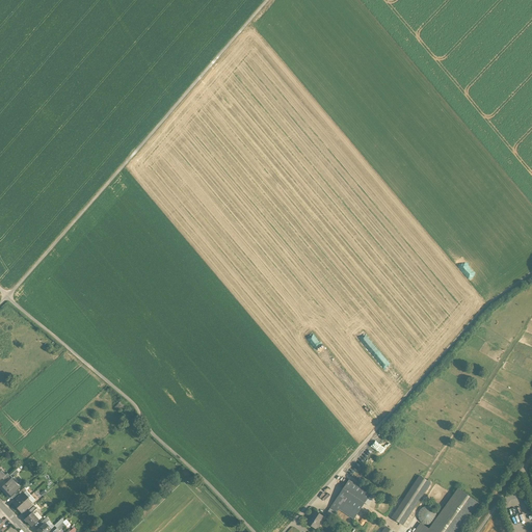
[(19,468),(11,475),(14,477),(21,471),(19,468)]
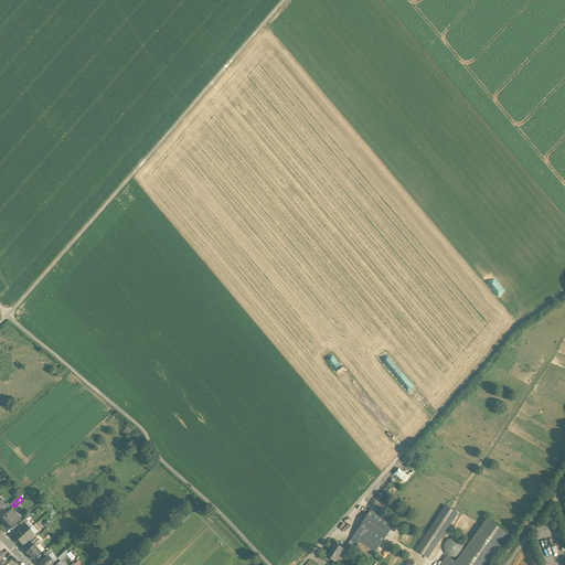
[(446,505),(416,551),(428,557),(457,513),(446,505)]
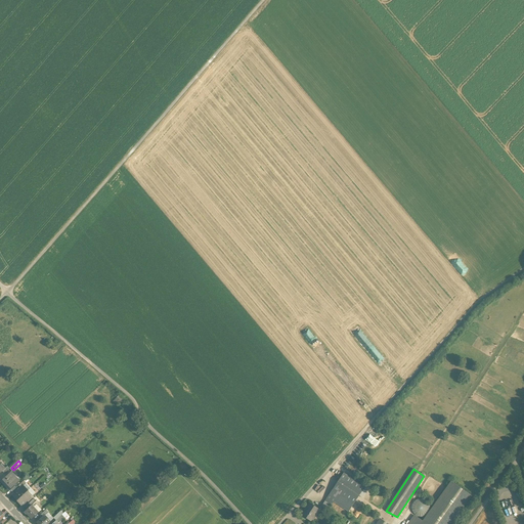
[(10,472),(0,481),(8,490),(14,485),(16,483),(12,478),(14,476),(10,472)]
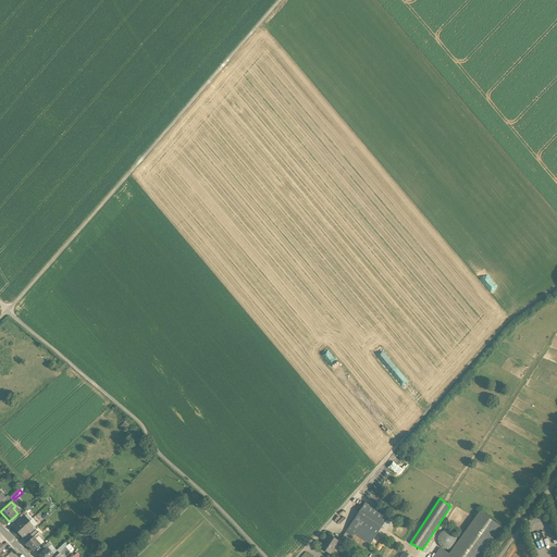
[(388,518),(366,503),(345,533),(353,537),(355,533),(371,544),(388,518)]
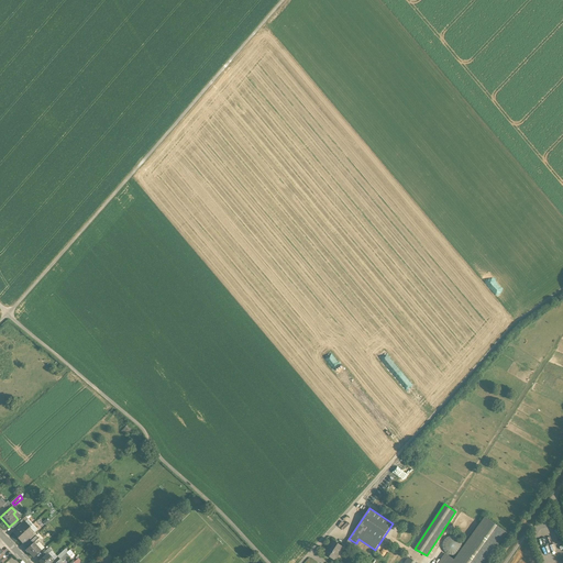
[(454,561),(445,554),(439,562),(484,562),(507,533),(485,518),(454,561)]
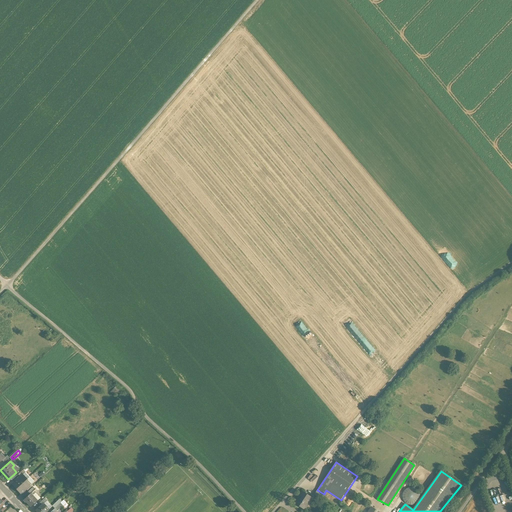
[(34,482),(25,473),(22,475),(20,477),(12,485),(21,494),(26,490),(29,486),(31,484),(34,482)]
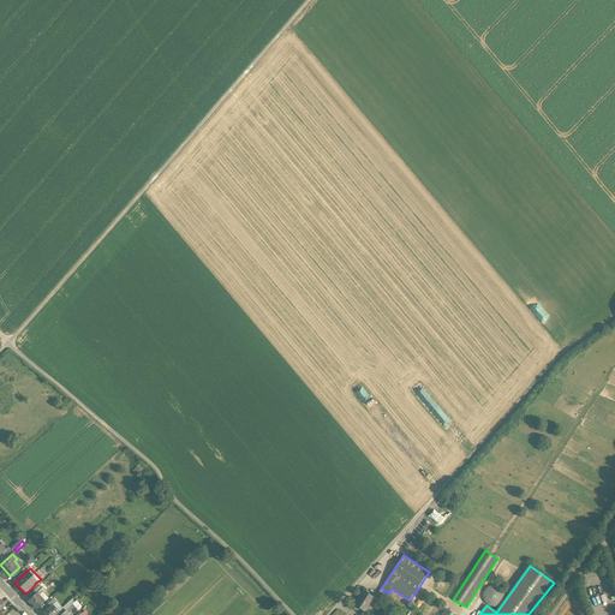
[(506,592),(505,590),(502,586),(499,584),(495,584),(491,584),(489,585),(485,587),(484,591),(484,595),(484,597),(485,601),(488,603),(491,604),(495,605),(499,604),(501,603),(503,599),(506,597),(506,592)]
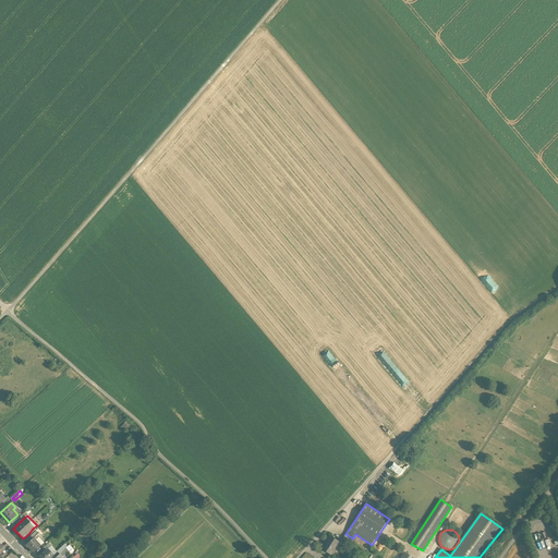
[(31,536),(27,538),(29,542),(38,534),(36,531),(31,536)]
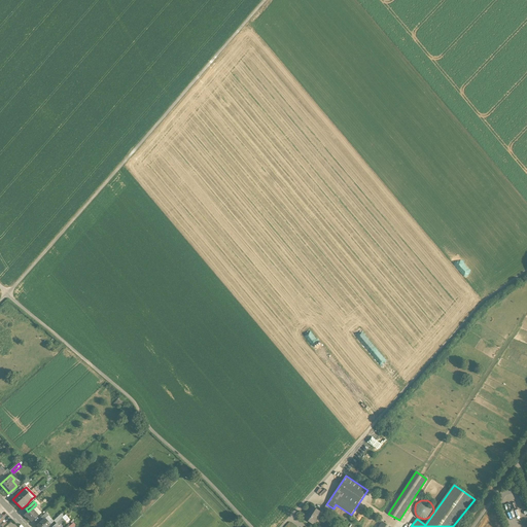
[(506,505),(512,520),(517,518),(512,503),(506,505)]
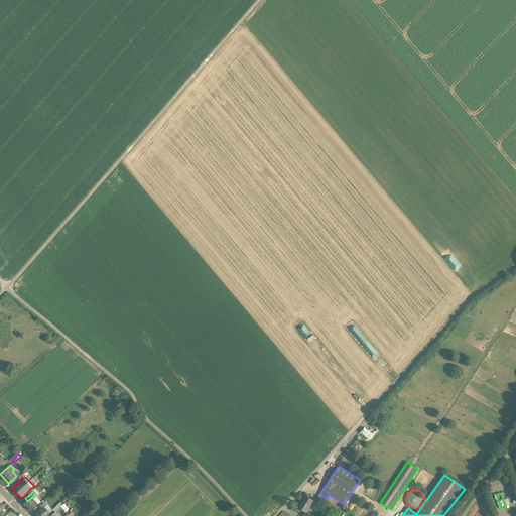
[(27,501),(23,505),(25,507),(26,506),(30,511),(40,502),(35,498),(38,495),(36,494),(36,495),(35,494),(27,501)]
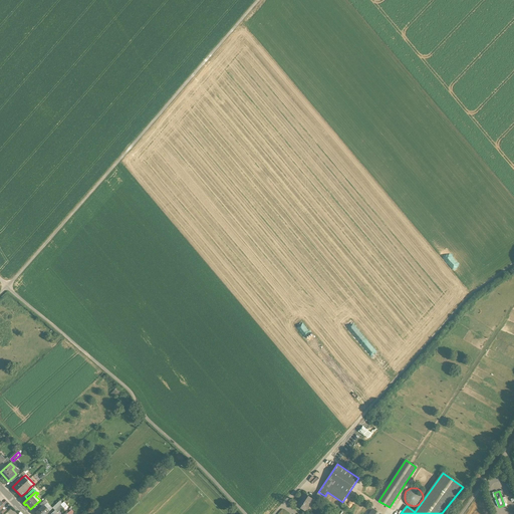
[(313,500),(304,494),(300,501),(300,500),(296,506),(305,512),(313,500)]
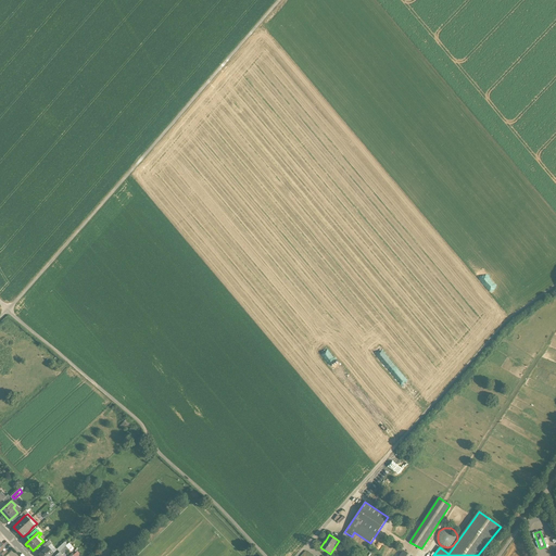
[(48,541),(41,547),(45,550),(48,547),(51,544),(48,541)]
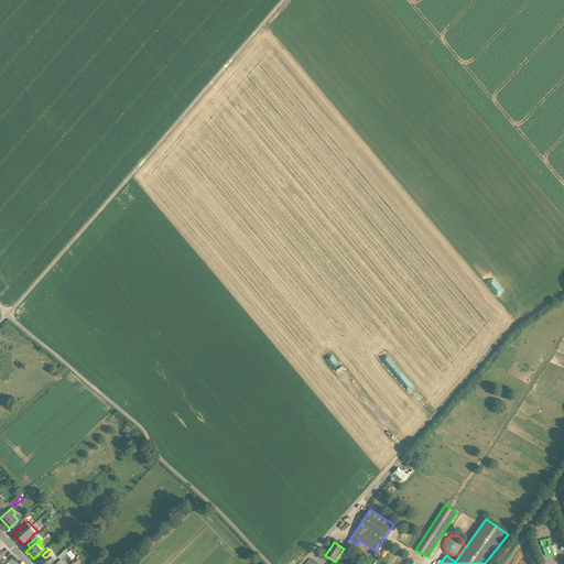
[(66,550),(58,557),(61,560),(66,554),(68,553),(66,550)]
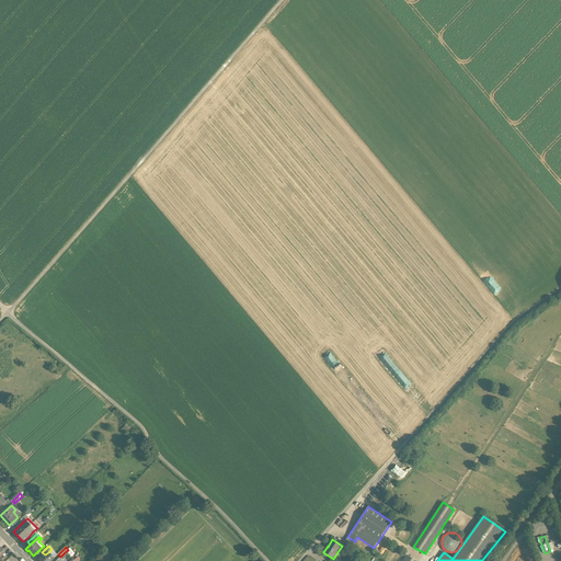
[(66,551),(60,557),(63,560),(69,554),(66,551)]
